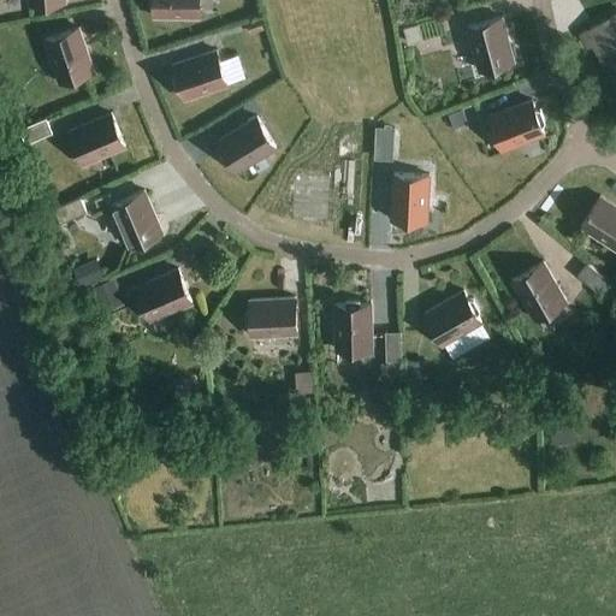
[(155,0),(157,19),(201,19),(201,0),(155,0)]
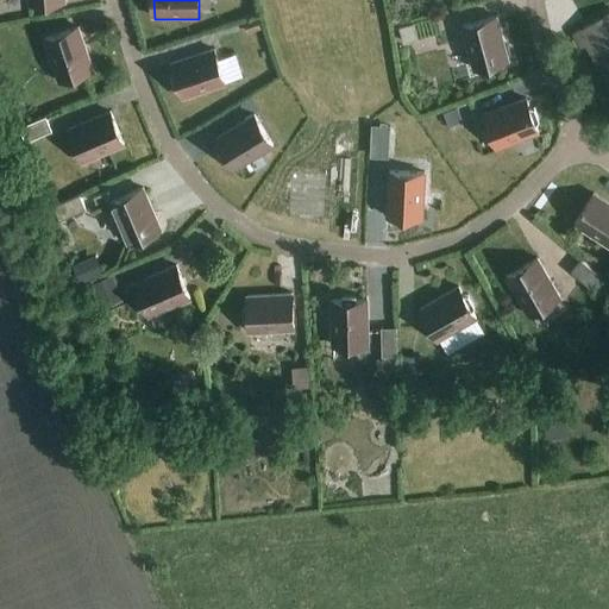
[(604,64),(608,61),(608,13),(575,33),(579,42),(588,37),(604,64)]
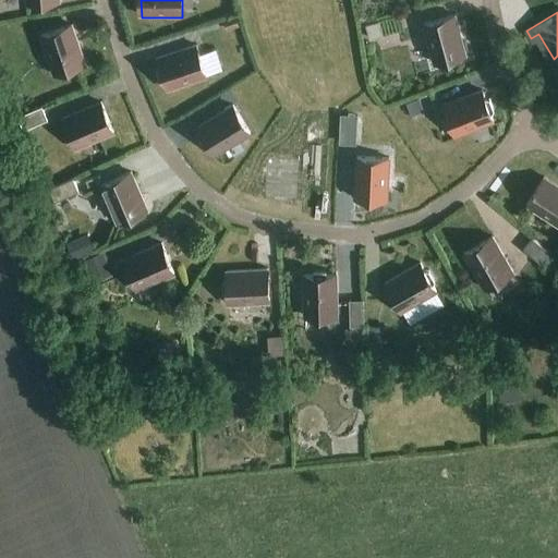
[(237,15),(223,19),(228,32),(240,27),(237,15)]
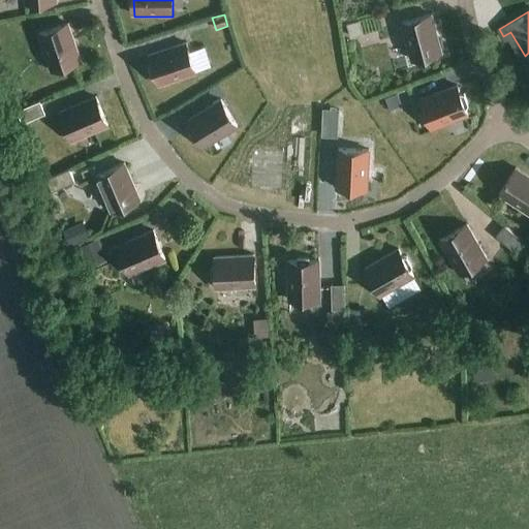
[(434,55),(441,53),(432,14),(402,23),(412,61),(419,59),(423,62),(433,59),(434,55)]
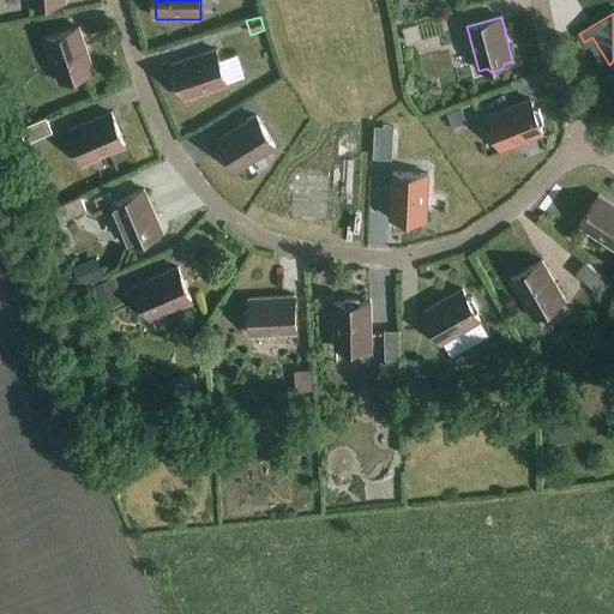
[(416,26),(402,30),(407,46),(421,42),(416,26)]
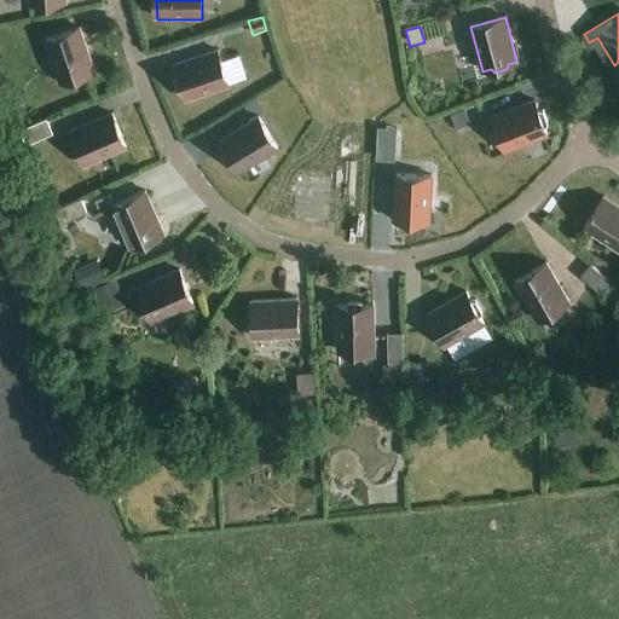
[(61,84),(69,80),(73,84),(85,80),(86,74),(94,71),(80,28),(46,40),(61,84)]
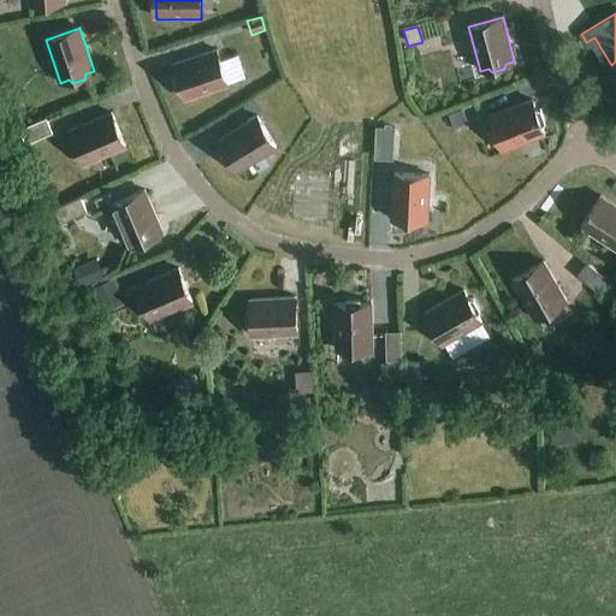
[(217,52),(176,65),(188,99),(227,87),(217,52)]
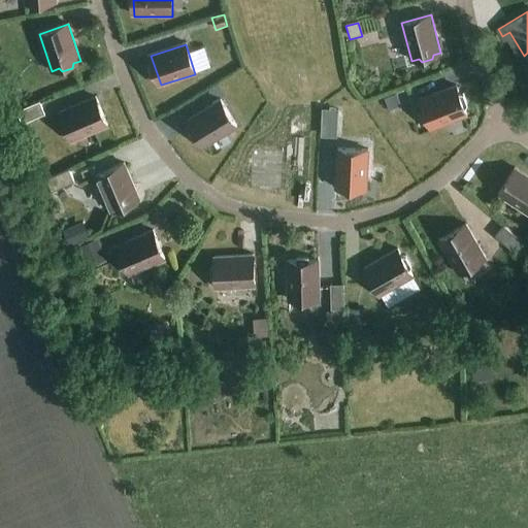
[(8,88),(4,104),(19,107),(23,92),(8,88)]
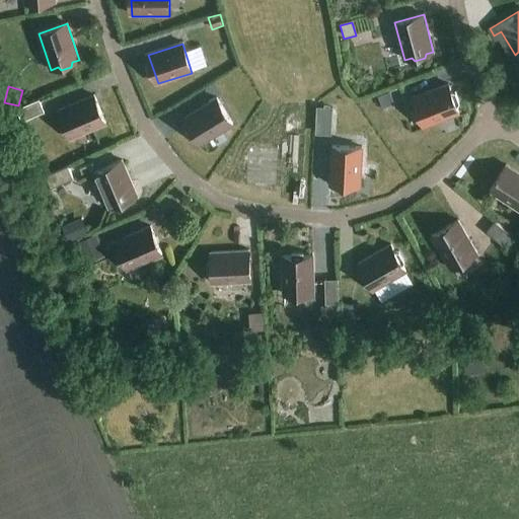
[(450,91),(449,87),(415,99),(425,129),(458,116),(456,109),(459,104),(456,94),(450,91)]
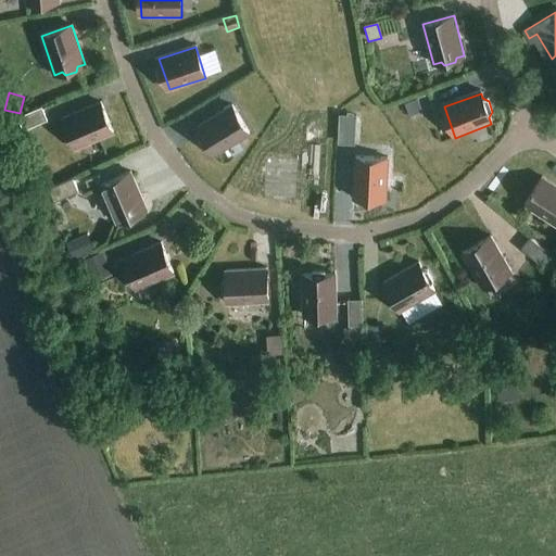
[(76,149),(114,133),(101,102),(63,118),(76,149)]
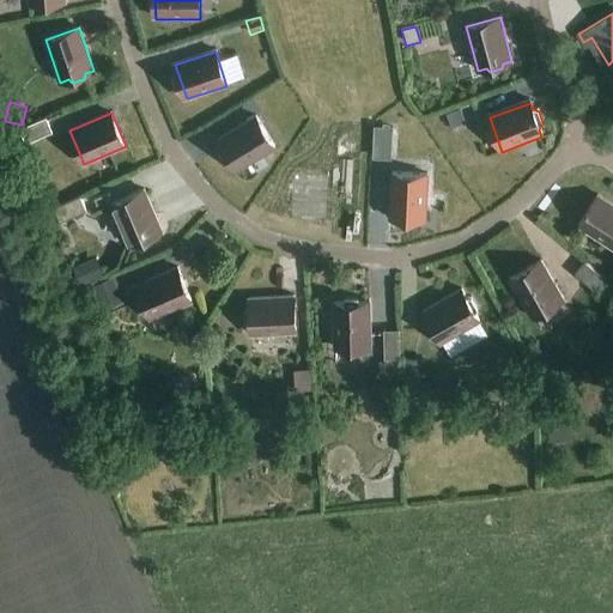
[(26,144),(53,132),(47,117),(20,129),(26,144)]
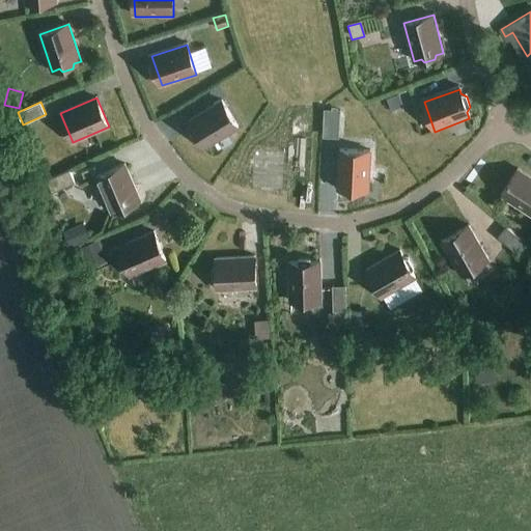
[(238,128),(222,103),(190,122),(194,129),(192,132),(197,140),(201,140),(205,147),(238,128)]
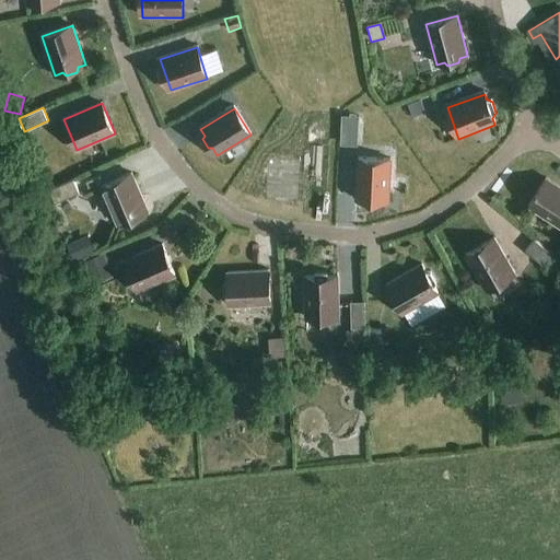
[(341,144),(358,146),(359,117),(342,116),(341,144)]
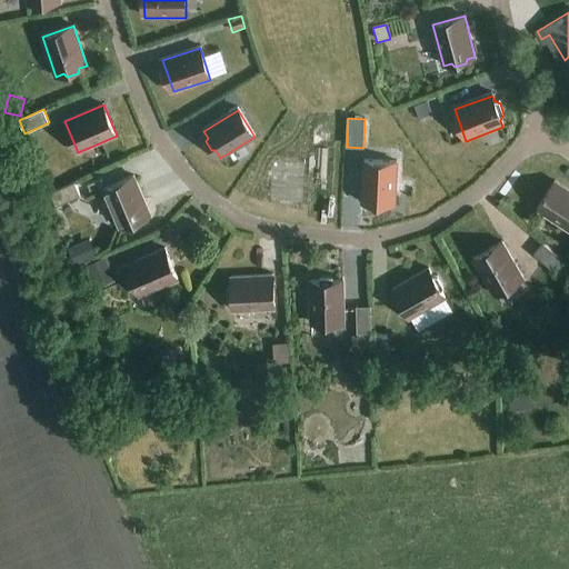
[(395,163),(363,162),(362,202),(370,203),(372,207),(382,207),(385,203),(393,203),(395,163)]
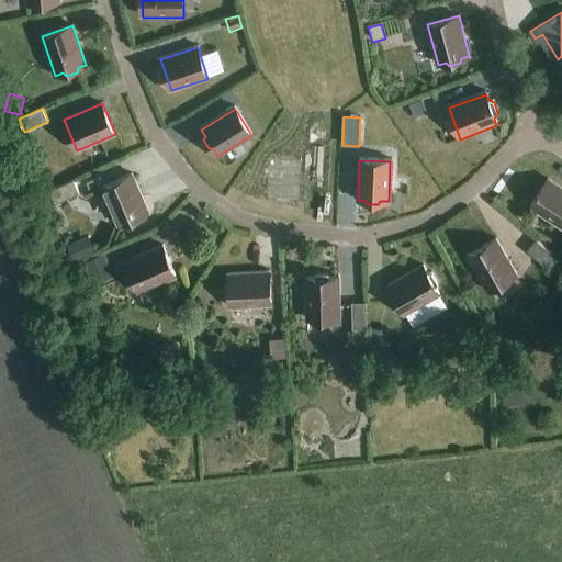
[(301,163),(270,161),(268,202),(277,202),(278,205),(289,206),(291,202),(299,202),(301,163)]
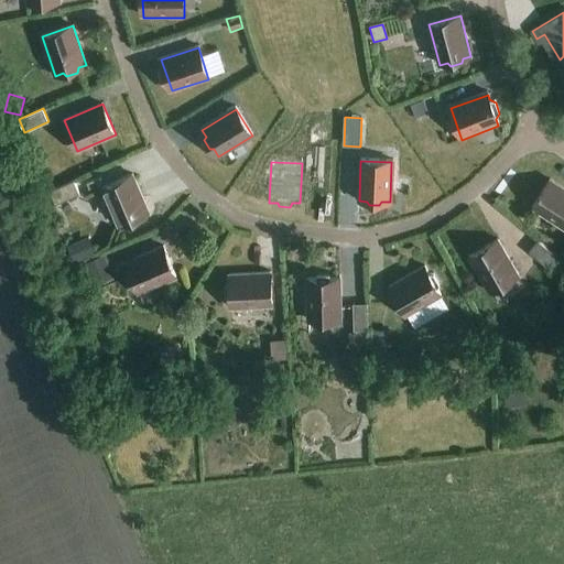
[(119,226),(150,213),(133,175),(102,187),(119,226)]
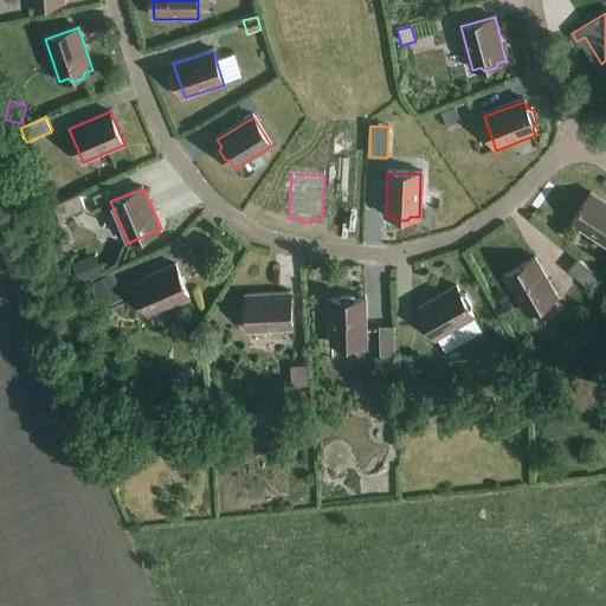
[(605,245),(605,202),(591,193),(572,223),(605,245)]
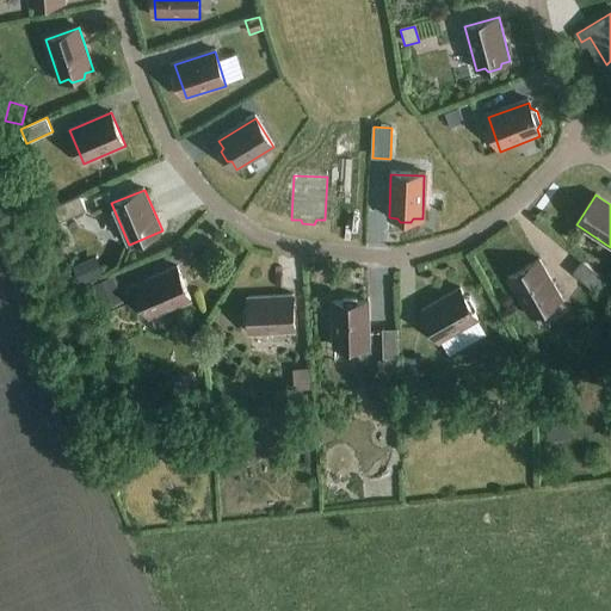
[(60,222),(86,210),(80,196),(54,208),(60,222)]
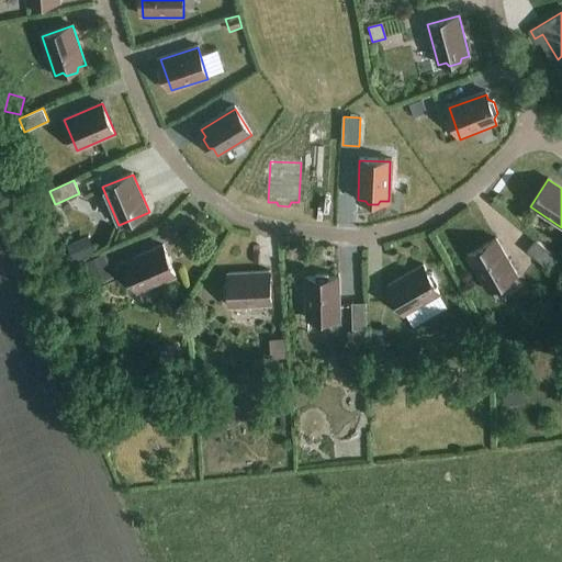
[(85,239),(68,246),(75,262),(91,256),(85,239)]
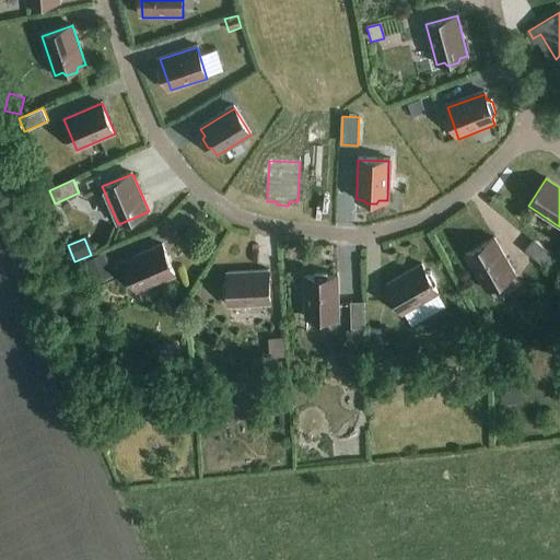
[(487,291),(515,275),(494,238),(466,255),(487,291)]
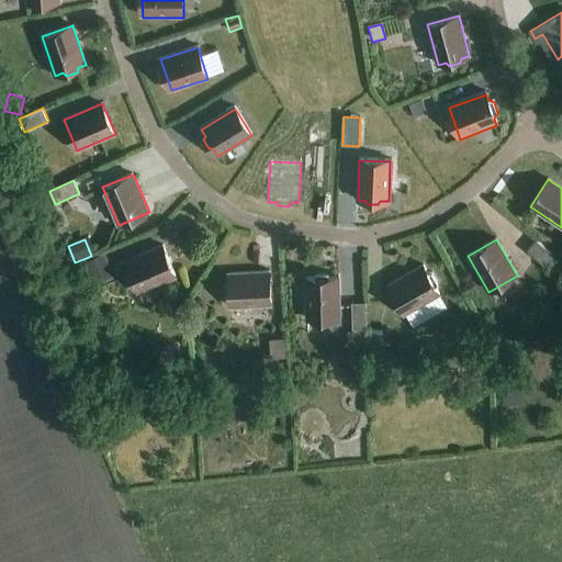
[(527,251),(548,269),(557,257),(537,240),(527,251)]
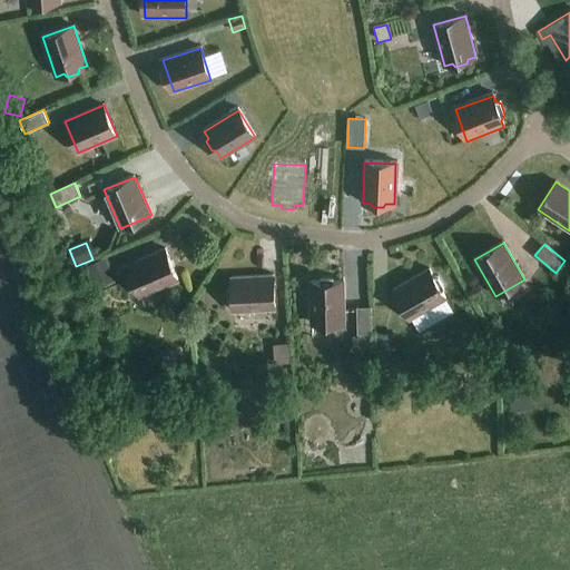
[(127,266),(130,274),(128,277),(133,288),(137,288),(140,296),(178,279),(166,249),(127,266)]
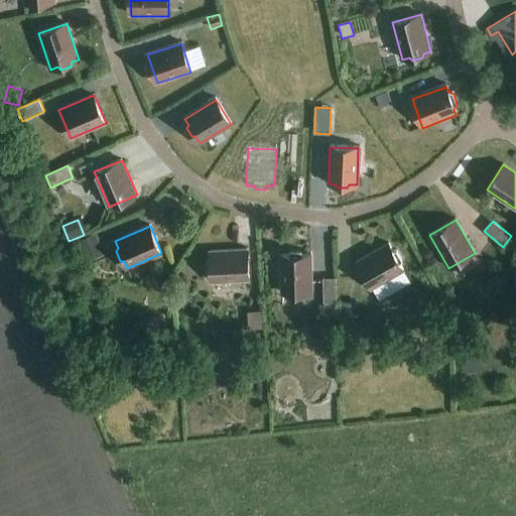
[(97,235),(79,242),(85,256),(103,249),(97,235)]
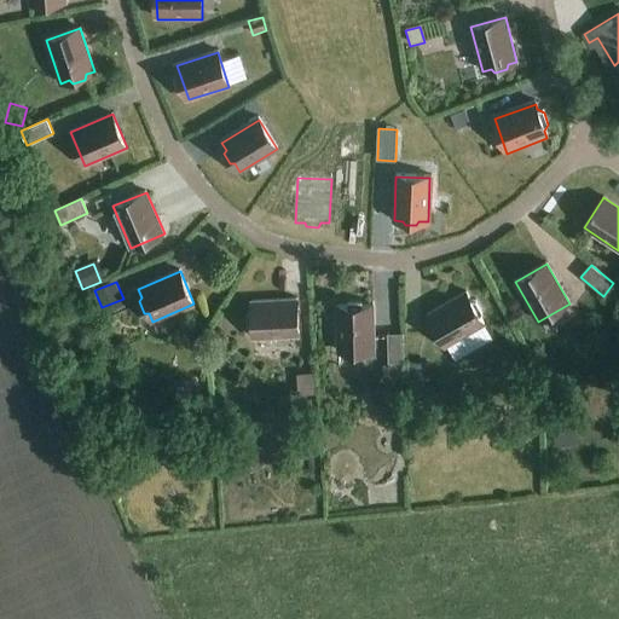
[(485,324),(480,316),(482,312),(476,300),(472,300),(467,293),(427,316),(445,347),(485,324)]
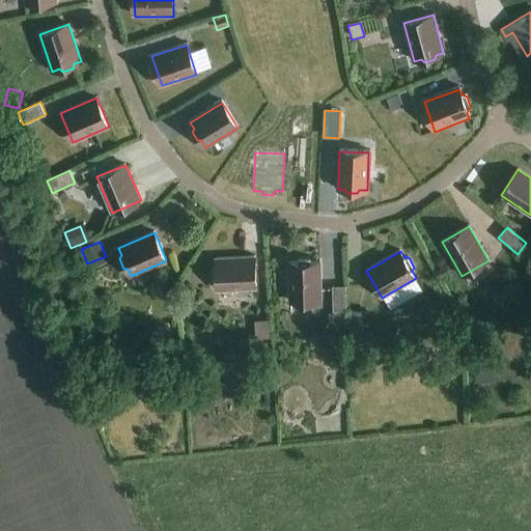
[(218,289),(257,287),(255,256),(216,259),(218,289)]
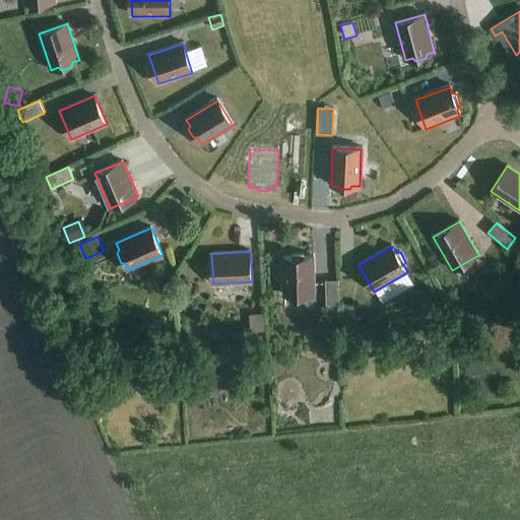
[(293,253),(290,257),(283,257),(284,296),(315,295),(314,256),(306,257),(304,253),(293,253)]
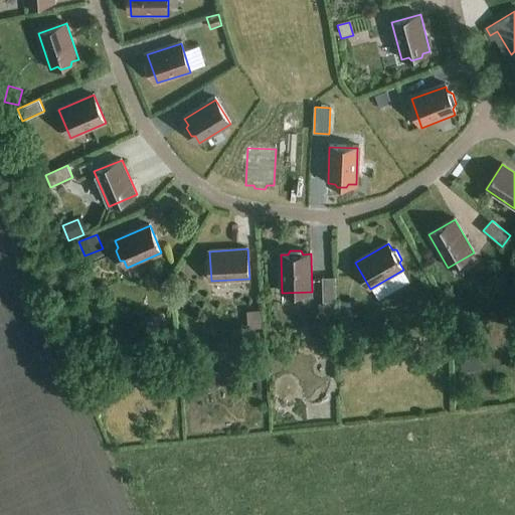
[(324,304),(319,305),(319,322),(336,322),(335,277),(323,277),(324,304)]
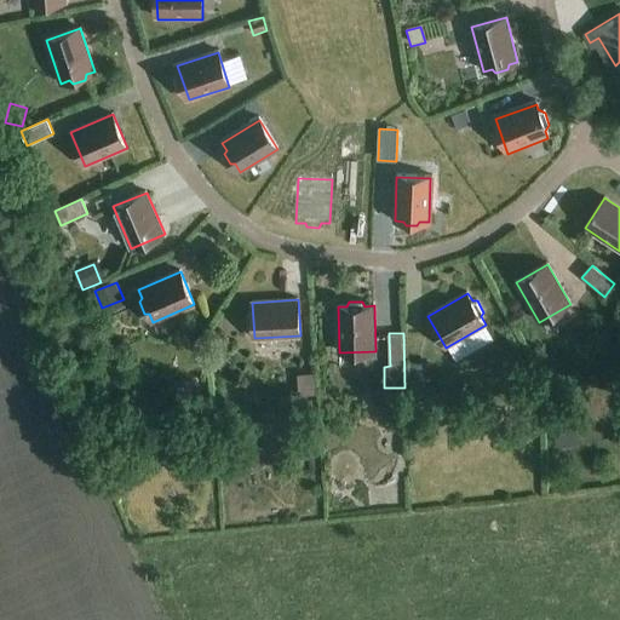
[(447,382),(488,357),(476,338),(435,361),(447,382)]
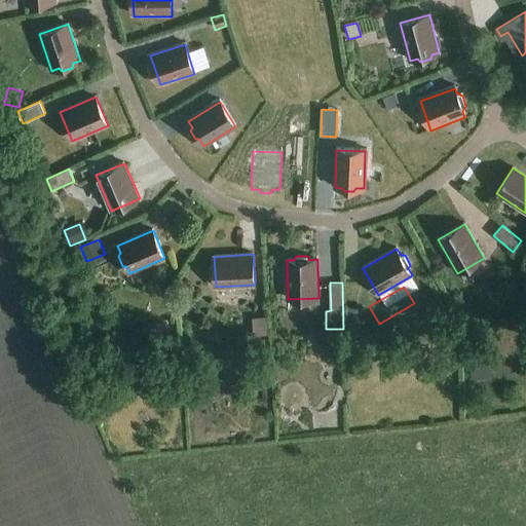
[(348,307),(349,322),(366,322),(366,307),(348,307)]
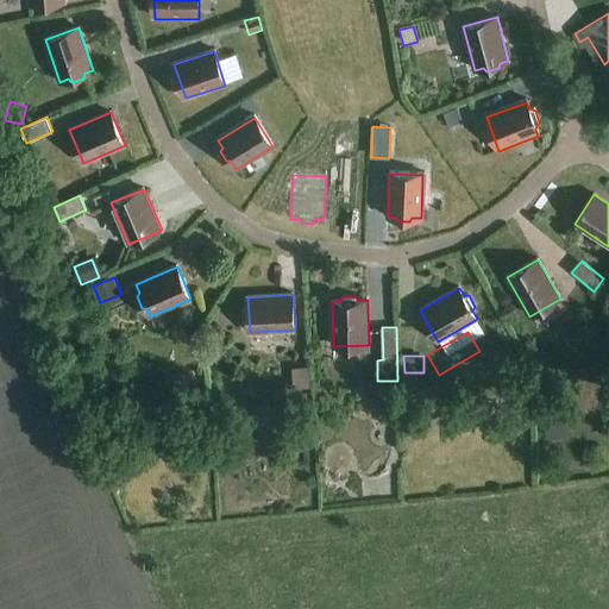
[(293,368),(294,389),(311,388),(309,366),(293,368)]
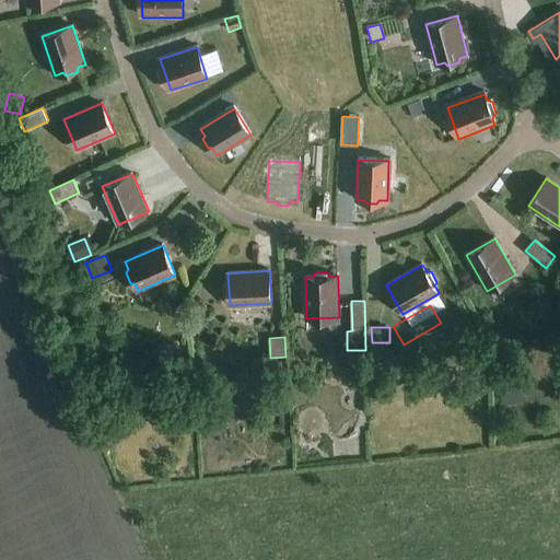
[(522,401),(521,380),(501,381),(502,403),(522,401)]
